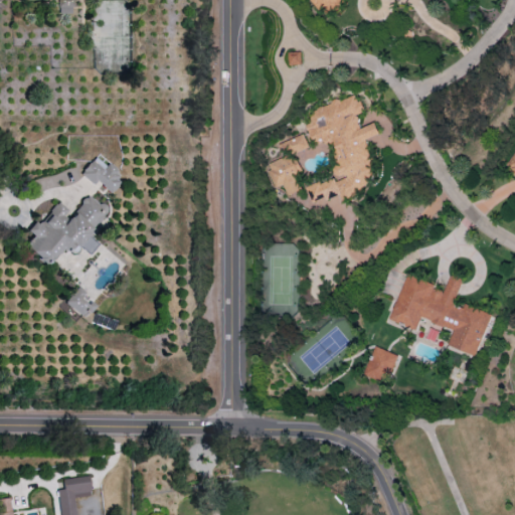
[(72,14),(72,0),(57,0),(57,14),(72,14)]
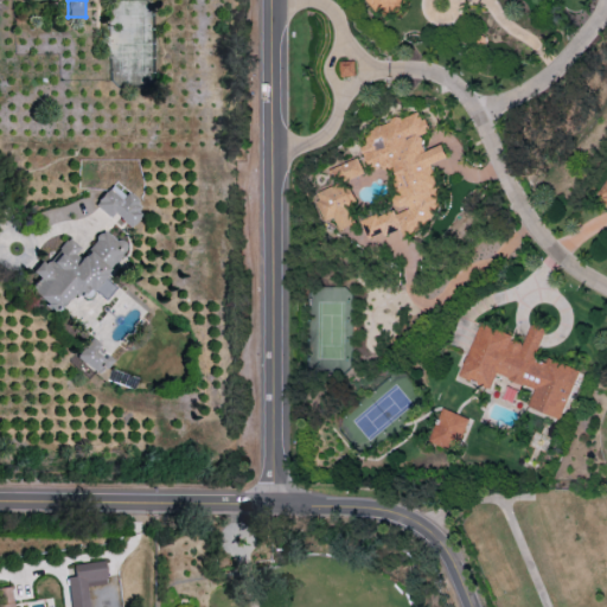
[(365,0),(366,0),(379,17),(400,8),(403,5),(402,0),(401,0),(365,0)]
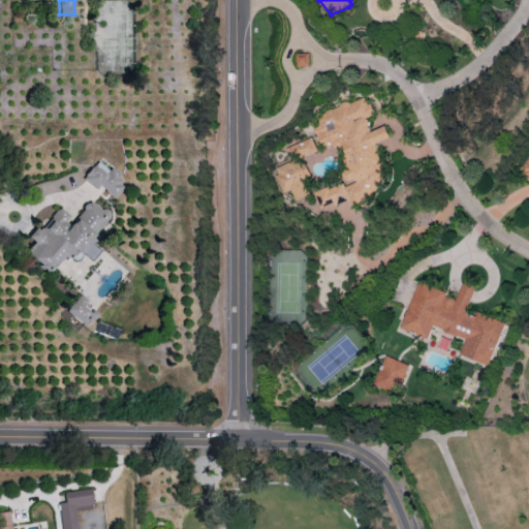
[(309,53),(296,53),(297,66),(309,66),(309,53)]
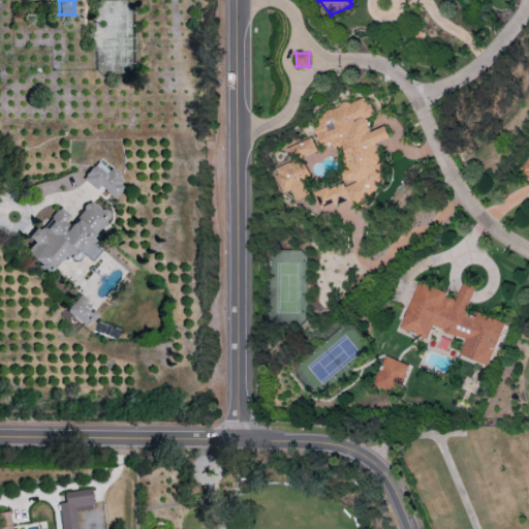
[(315,191),(319,208),(334,204),(335,204),(354,198),(355,199),(377,194),(379,154),(376,142),(390,138),(385,126),(370,130),(369,128),(370,114),(366,98),(323,111),(323,120),(314,122),(321,147),(341,148),(348,173),(342,174),(345,183),(315,191)]
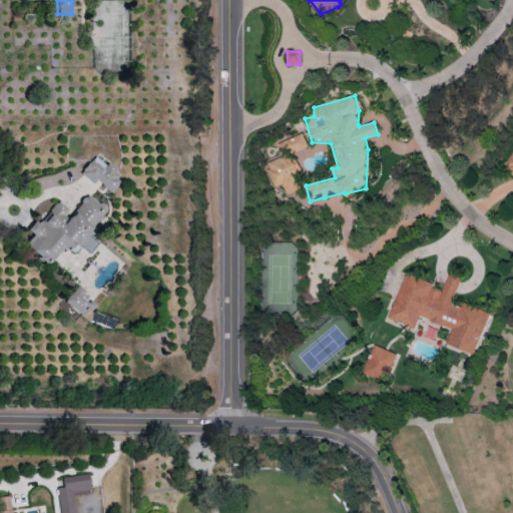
[(278,143),(284,156),(266,163),(275,186),(283,183),(287,194),(300,189),(294,173),(299,171),(291,152),(308,146),(303,133),(278,143)]
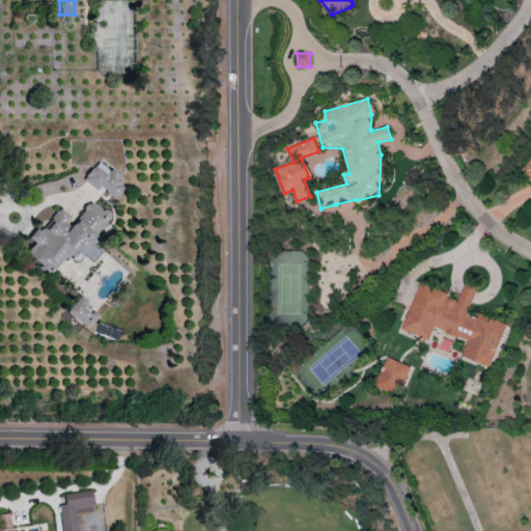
[(530,156),(521,173),(530,178),(530,156)]
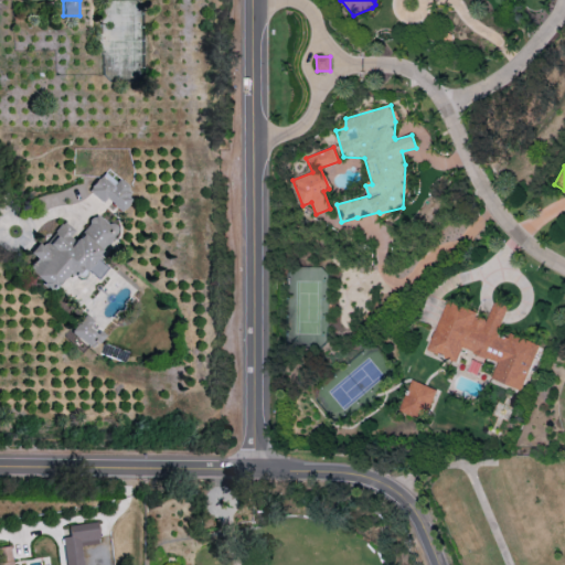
[(121,213),(130,203),(127,200),(134,192),(120,180),(117,184),(104,173),(87,191),(102,204),(106,199),(121,213)]
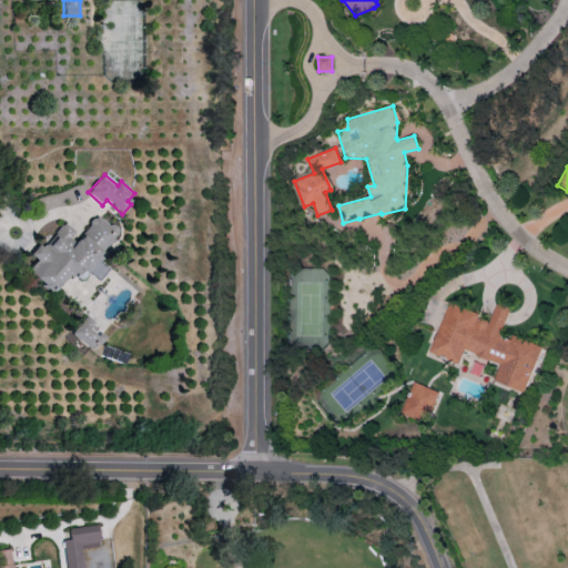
[(62,223),(43,249),(38,244),(30,255),(37,261),(27,274),(53,294),(67,274),(79,283),(118,231),(95,215),(80,236),(62,223)]
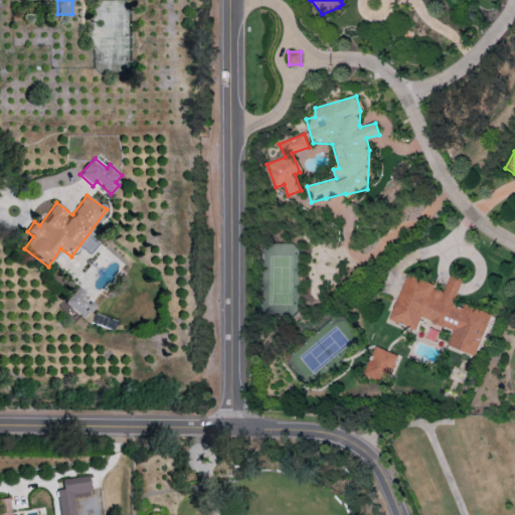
[(389,320),(416,330),(419,318),(453,329),(448,345),(476,355),(490,313),(464,304),(462,308),(453,305),(463,278),(450,274),(445,288),(405,275),(389,320)]
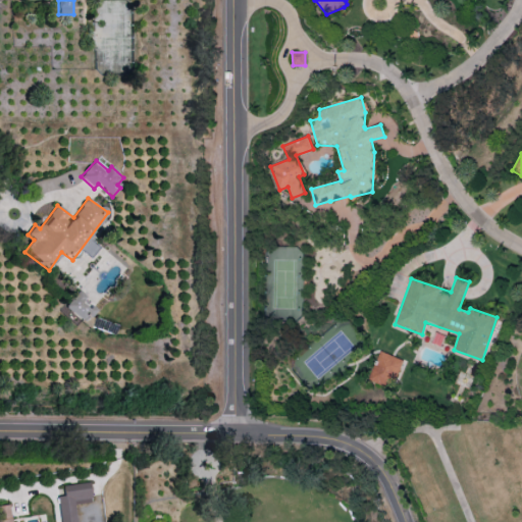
[(65,307),(85,323),(98,308),(79,292),(65,307)]
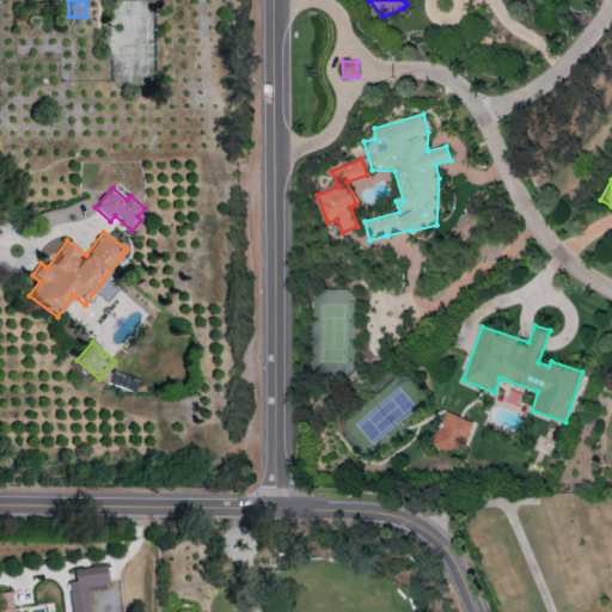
[(432,445),(459,456),(472,422),(446,411),(432,445)]
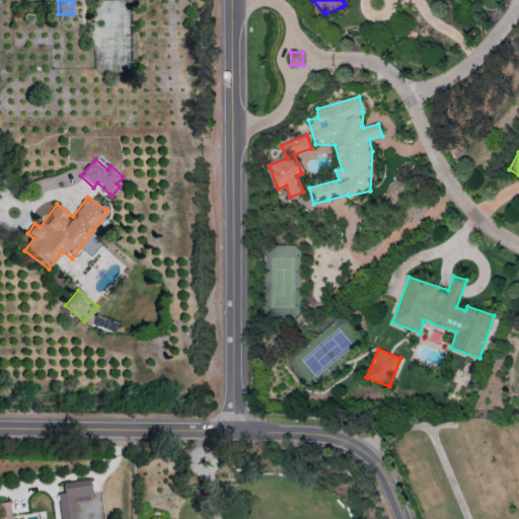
[(57,495),(60,518),(76,518),(74,503),(91,501),(89,479),(62,484),(64,494),(57,495)]
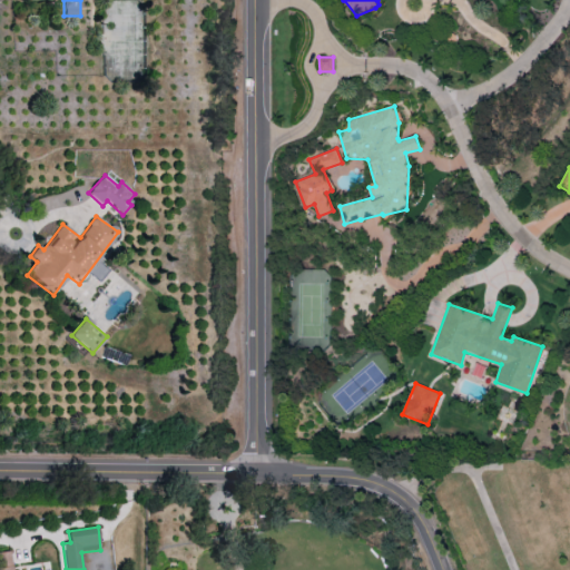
[(0,569),(13,569),(12,551),(0,552),(0,569)]
